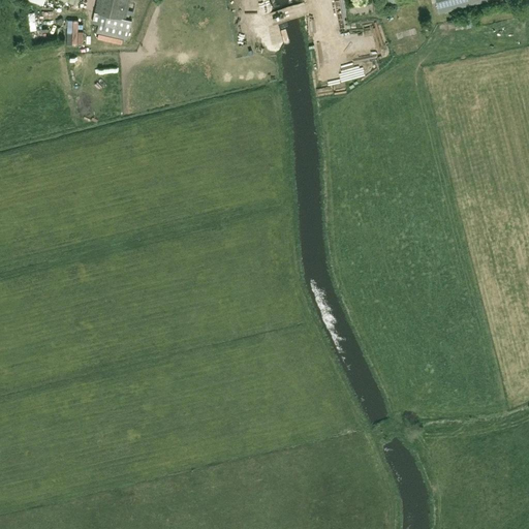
[(97,0),(95,11),(92,23),(94,23),(98,24),(97,32),(127,39),(132,20),(125,18),(129,0),(97,0)]
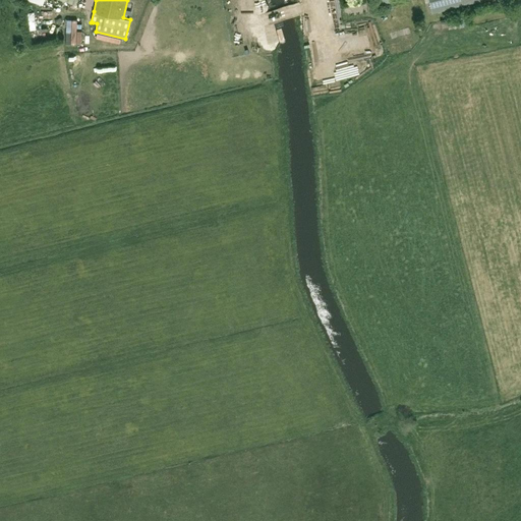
[(429,0),(432,11),(478,0),(429,0)]
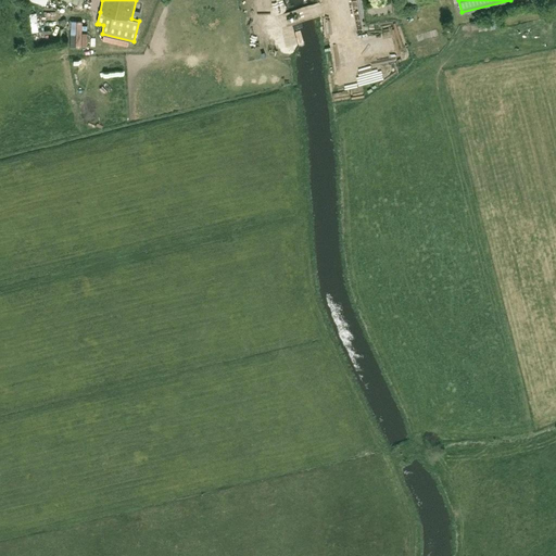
[(90,28),(84,28),(84,16),(78,16),(77,41),(90,41),(90,28)]
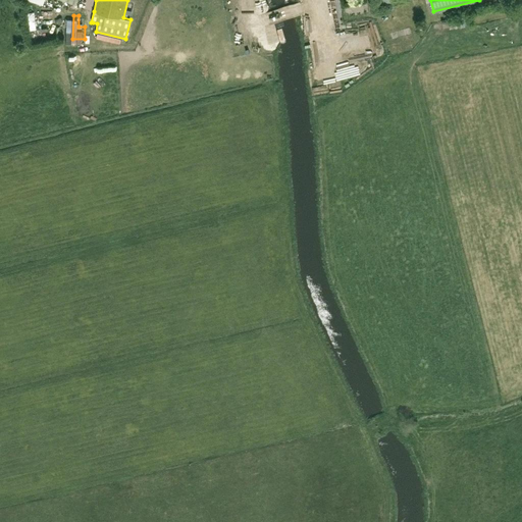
[(445,24),(446,32),(458,30),(457,22),(445,24)]
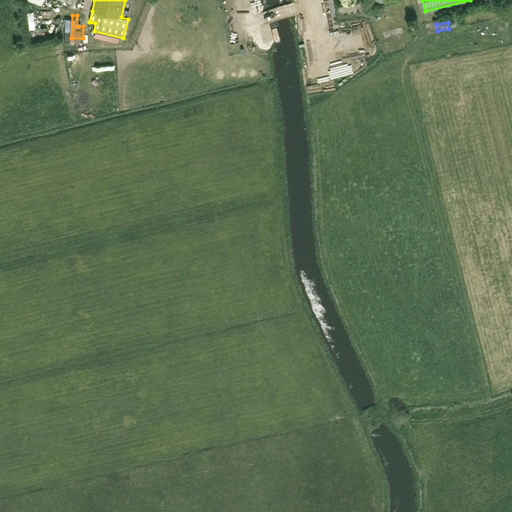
[(72,59),(78,57),(76,50),(70,52),(72,59)]
